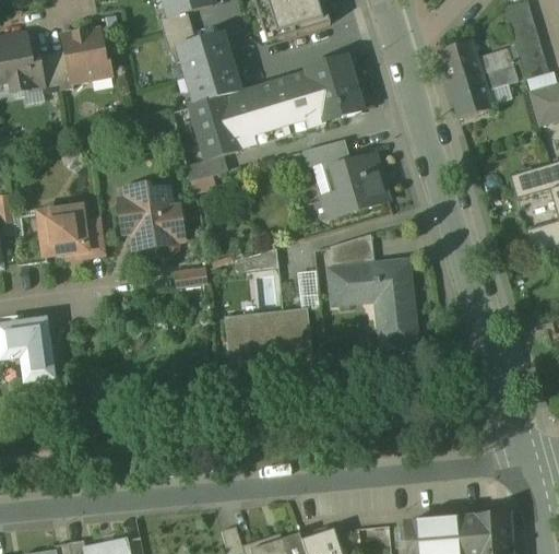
[(168,0),(173,13),(218,0),(168,0)]
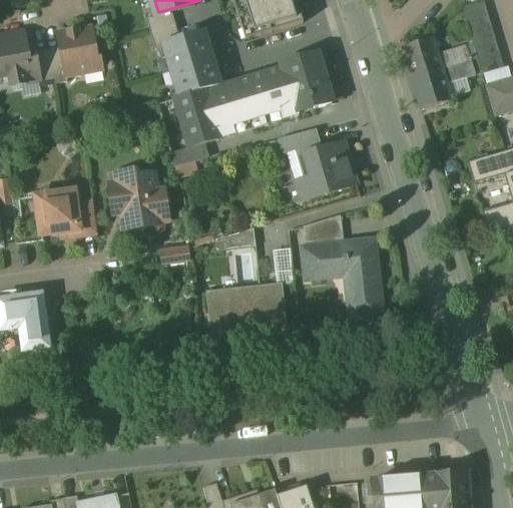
[(254,0),(262,21),(303,9),(300,0),(254,0)]
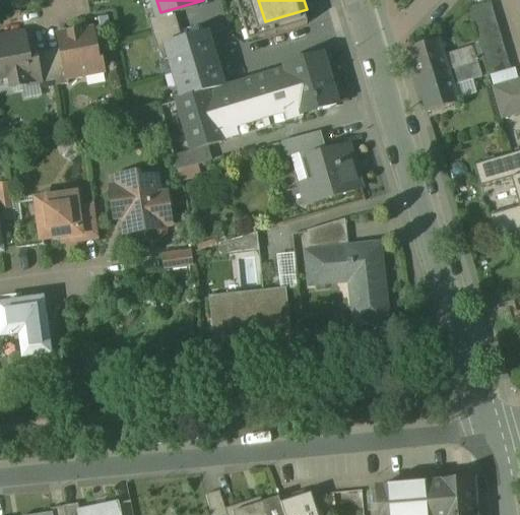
[(488,0),(468,6),(471,17),(494,11),(491,0),(488,0)]
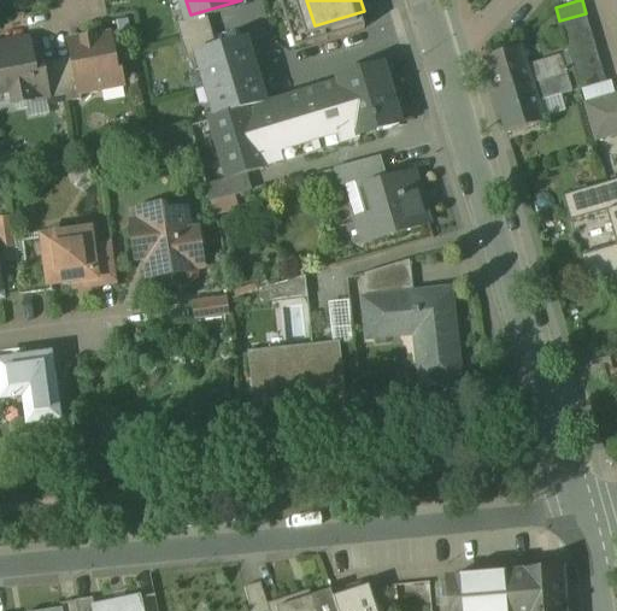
[(586,13),(559,21),(564,34),(591,27),(586,13)]
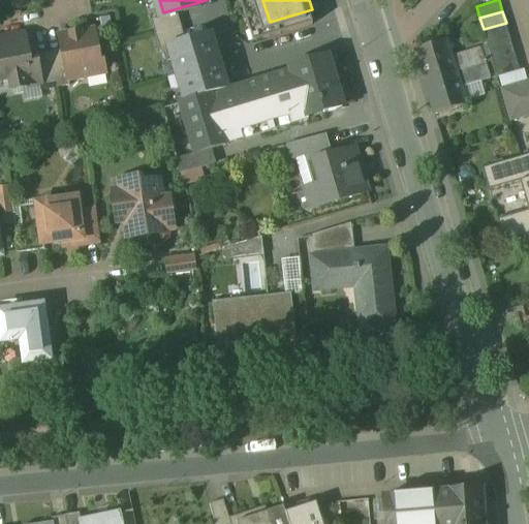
[(506,23),(484,29),(487,40),(509,34),(506,23)]
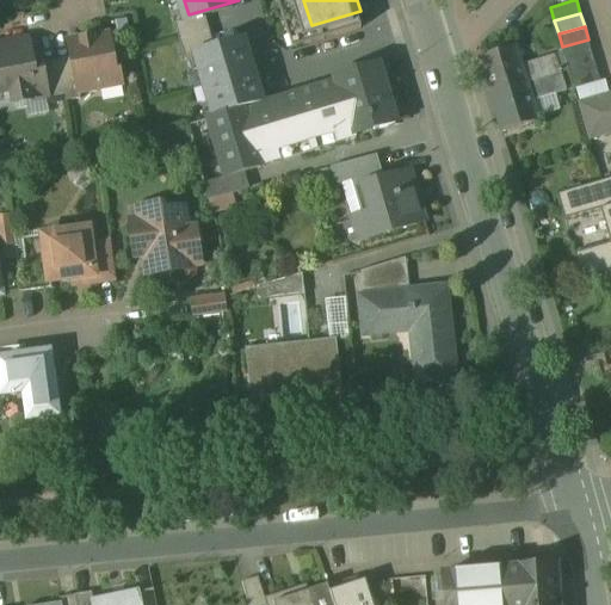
[(190,47),(199,79),(258,62),(248,30),(190,47)]
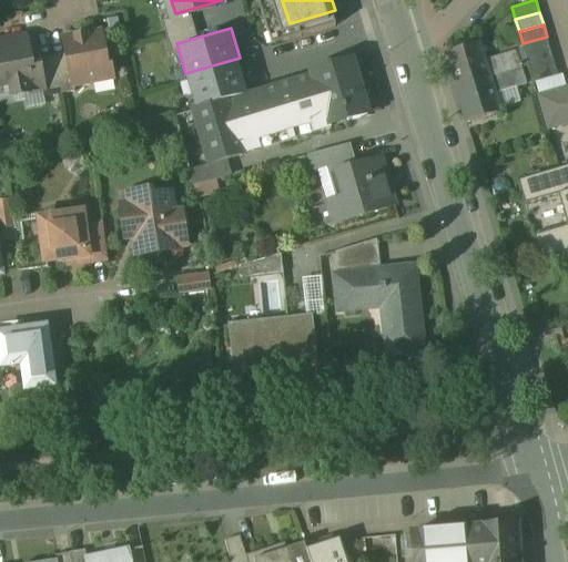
[(101,30),(82,33),(82,36),(64,39),(67,49),(72,81),(73,81),(98,77),(97,72),(112,70),(108,49),(104,49),(101,30)]
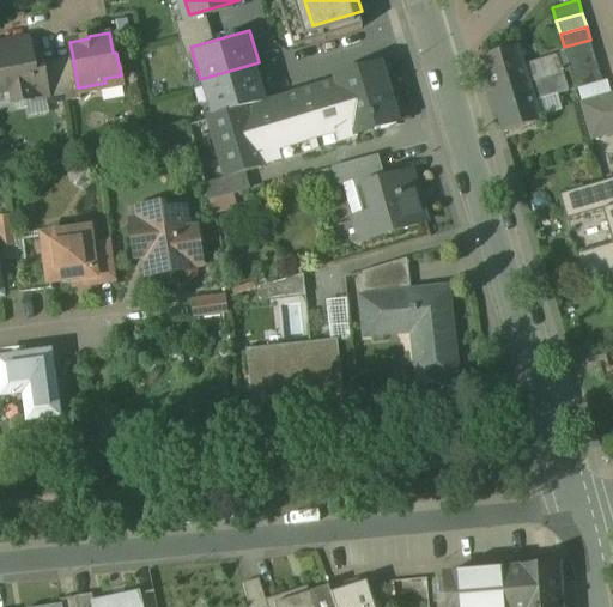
[(29,35),(0,40),(0,86),(0,89),(7,87),(12,91),(13,99),(32,96),(46,93),(48,93),(42,59),(41,55),(32,58),(29,35)]
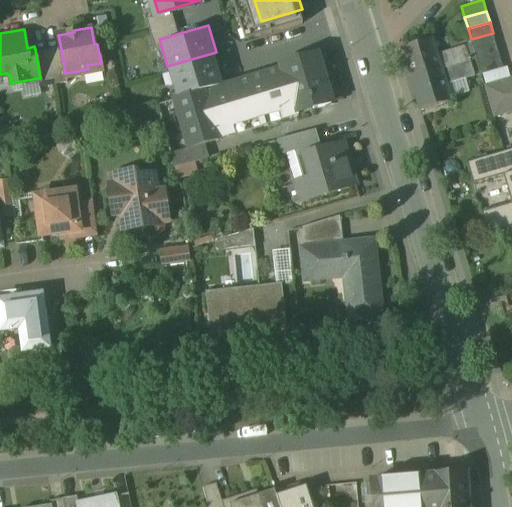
[(493,33),(471,39),(475,54),(481,72),(503,66),(493,33)]
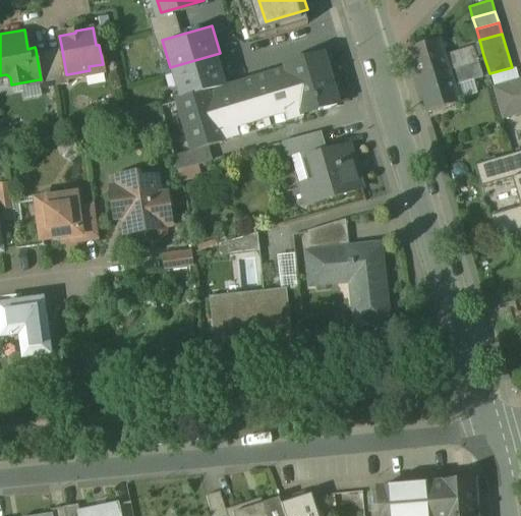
[(439,37),(409,46),(419,76),(448,67),(444,53),(439,37)]
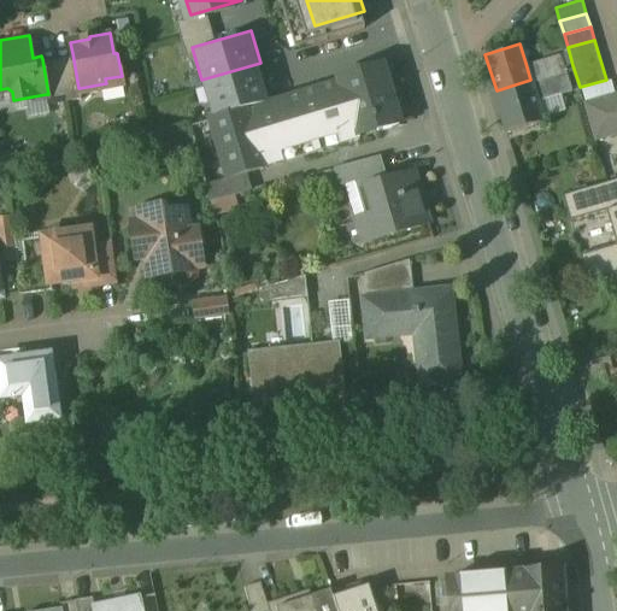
[(560,52),(544,57),(548,74),(565,68),(560,52)]
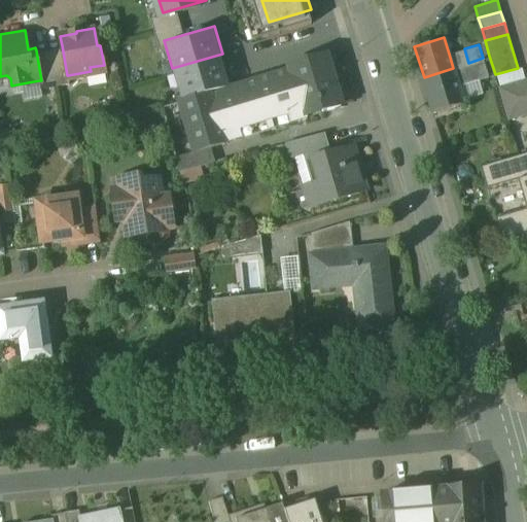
[(62,45),(48,48),(55,84),(70,81),(68,75),(67,75),(62,45)]
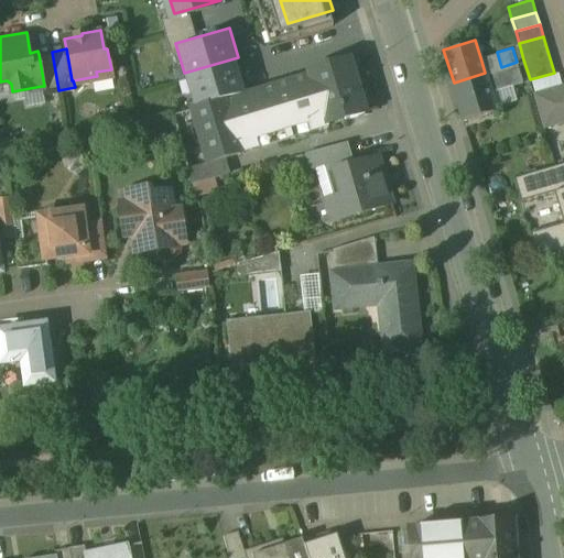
[(52,52),(39,54),(44,86),(42,86),(44,93),(58,90),(52,52)]
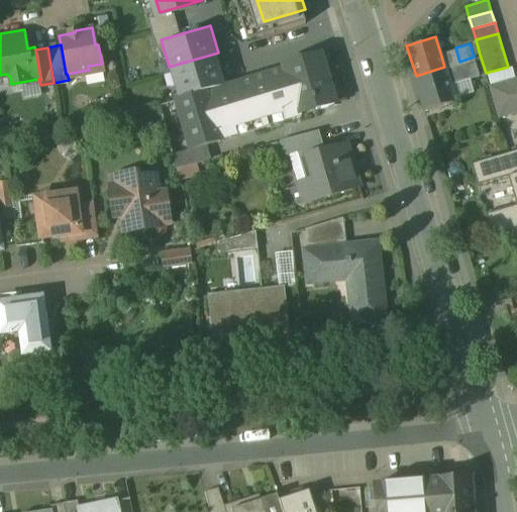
[(455,47),(440,53),(444,67),(459,62),(455,47)]
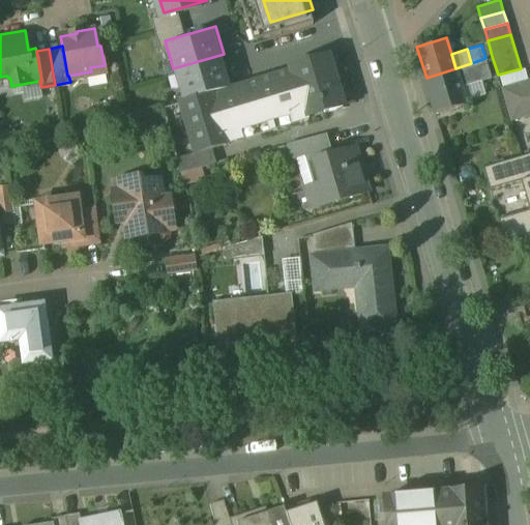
[(327,52),(291,63),(292,66),(306,115),(307,115),(343,105),(339,92),(348,90),(341,68),(337,69),(336,64),(331,65),(327,52)]
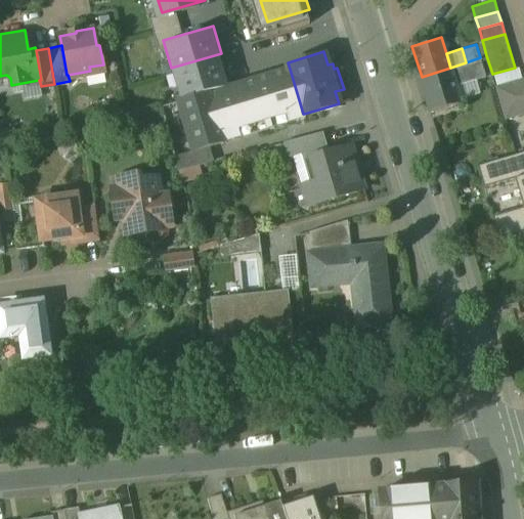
[(171,68),(179,95),(229,81),(221,53),(171,68)]
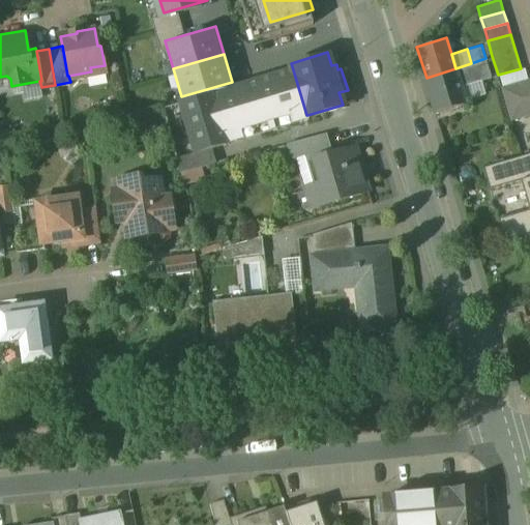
[(486,58),(471,63),(476,79),(492,74),(487,58),(486,58)]
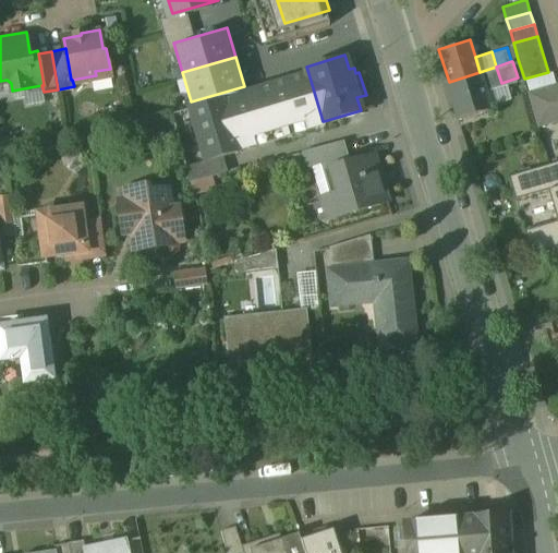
[(496,67),(480,72),(485,88),(501,83),(496,67)]
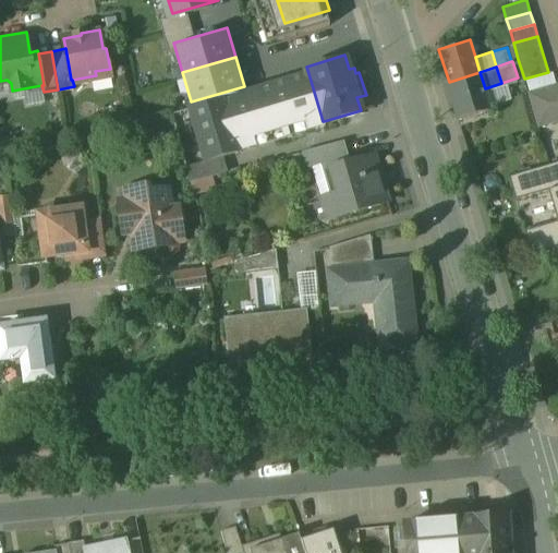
[(307,70),(190,106),(205,158),(237,148),(237,149),(325,122),(324,121),(323,121),(307,70)]
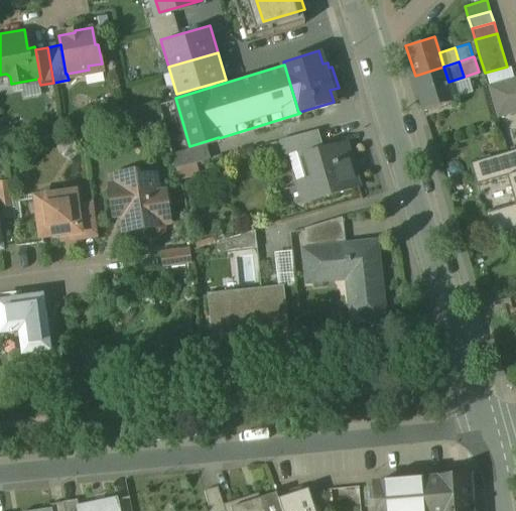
[(443,67),(415,76),(423,107),(454,98),(448,82),(443,67)]
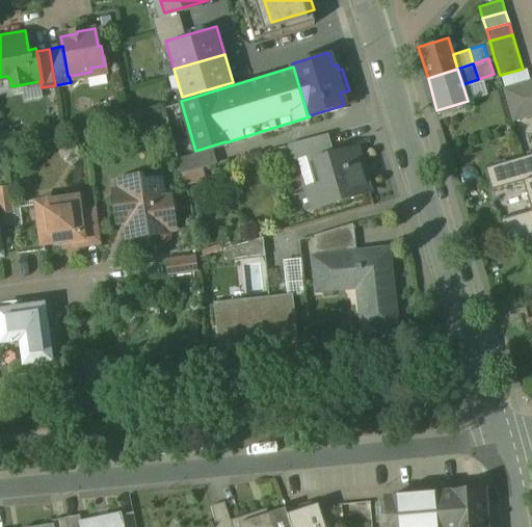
[(531,78),(504,87),(513,119),(531,113),(531,112),(531,111),(531,78)]
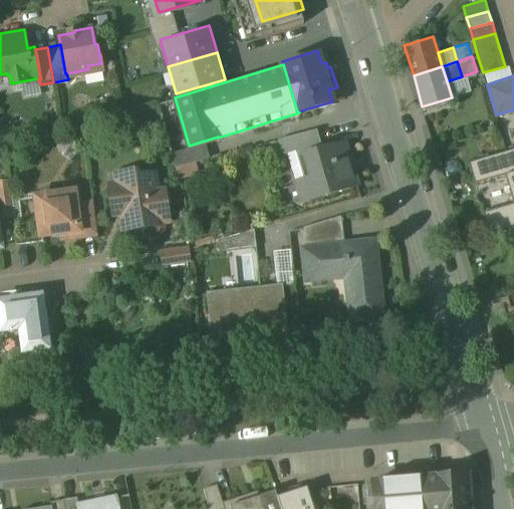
[(175,97),(158,102),(175,165),(222,153),(218,138),(218,137),(189,146),(175,97)]
